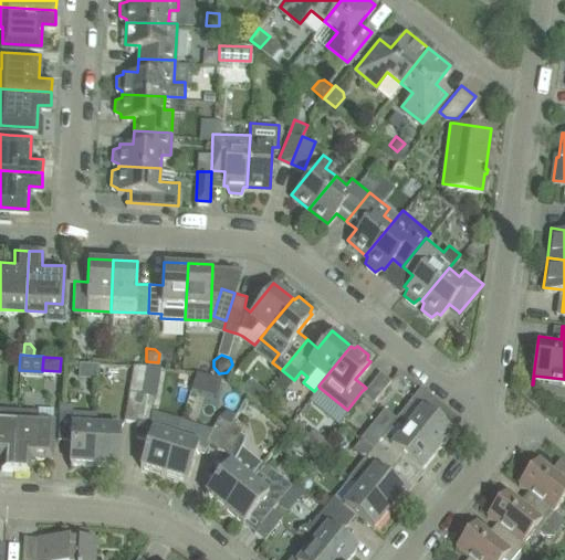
[(124,418),(137,420),(142,391),(144,380),(146,362),(133,362),(128,389),(124,418)]
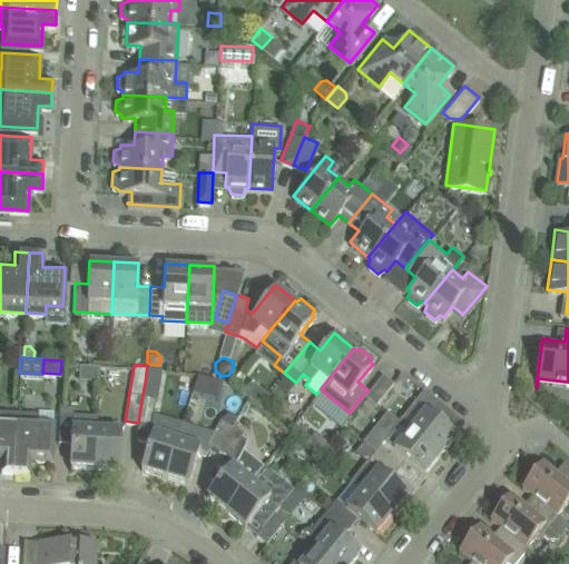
[(375,403),(379,397),(393,381),(383,372),(368,389),(369,391),(364,394),(375,403)]
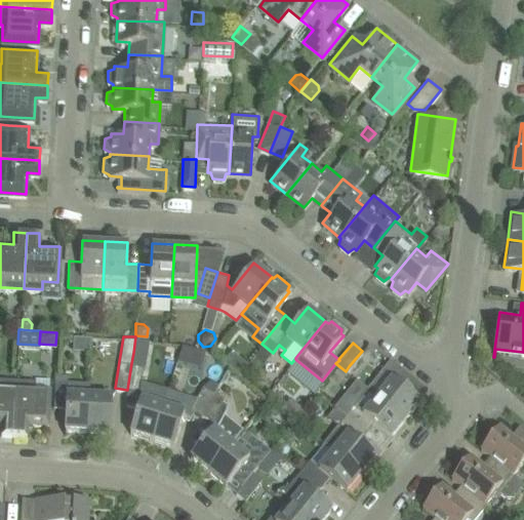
[(200,361),(203,348),(182,344),(179,357),(200,361)]
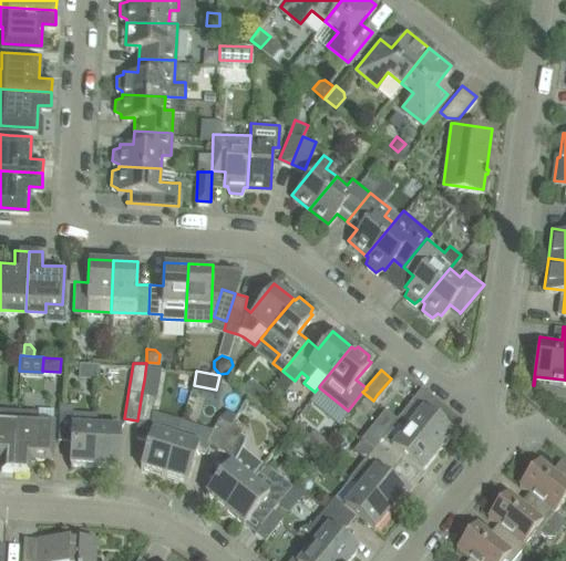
[(266,390),(249,375),(240,386),(257,401),(266,390)]
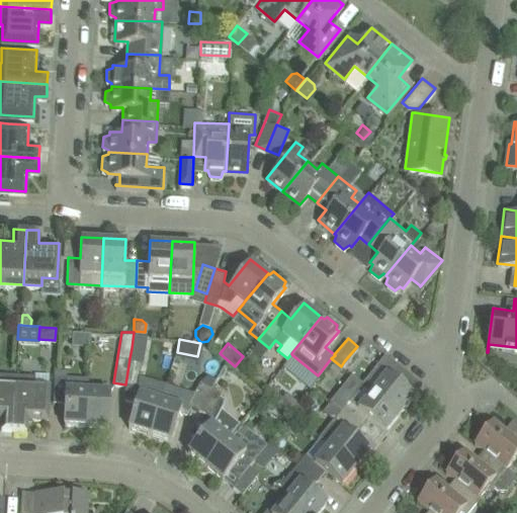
[(384,372),(371,389),(399,411),(413,394),(405,387),(414,376),(384,352),(375,364),(384,372)]
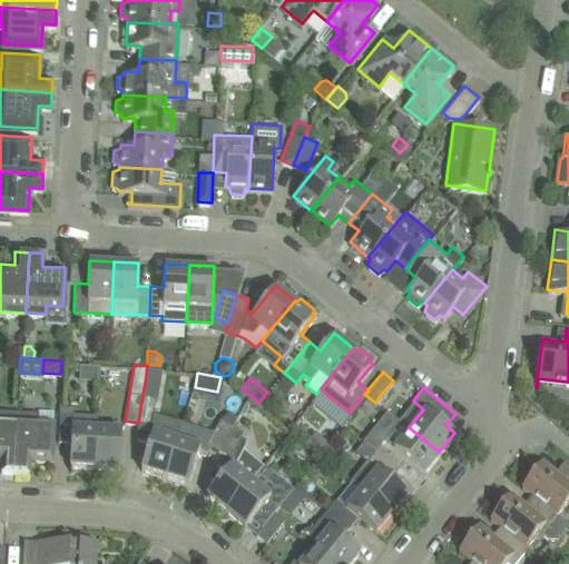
[(156,396),(143,394),(138,423),(150,424),(156,396)]
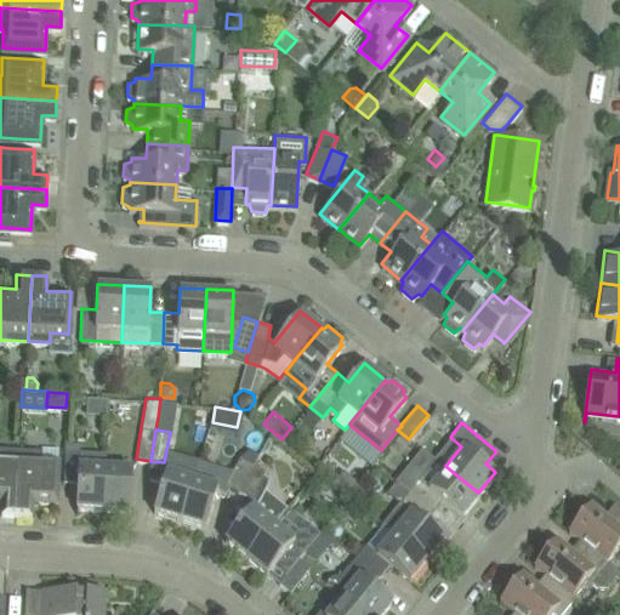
[(20,446),(16,512),(32,513),(32,499),(57,500),(58,476),(60,457),(57,457),(58,445),(41,444),(41,448),(20,446)]
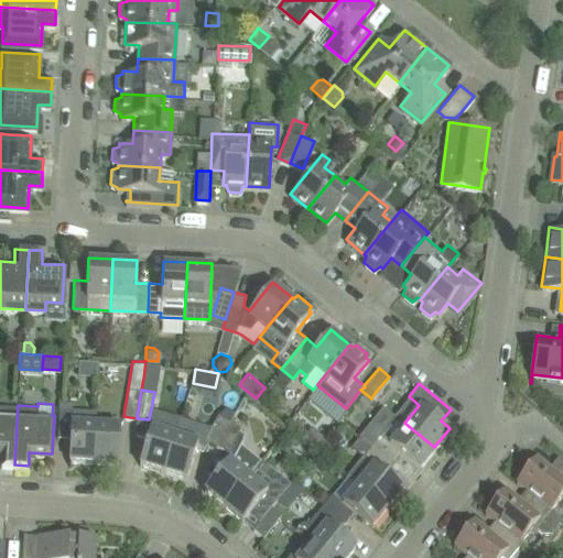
[(1,465),(14,465),(18,405),(0,404),(0,450),(2,451),(1,465)]
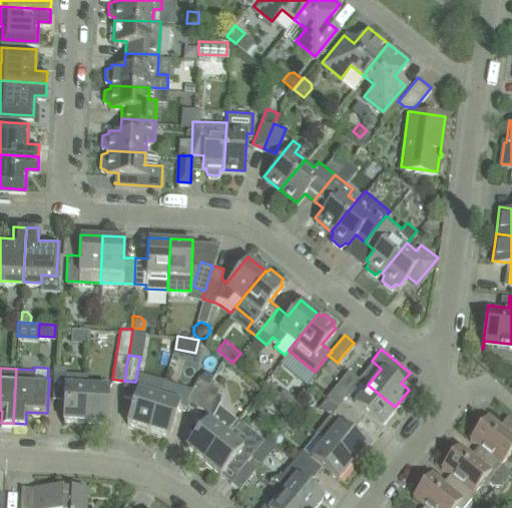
[(62,418),(85,419),(87,384),(65,383),(65,371),(53,370),(52,396),(64,397),(62,418)]
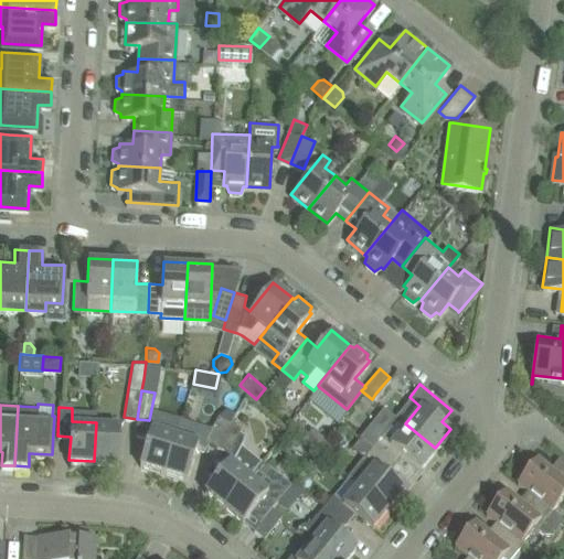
[(137,419),(134,434),(148,438),(146,441),(139,462),(163,470),(174,432),(180,417),(151,408),(149,420),(137,419)]
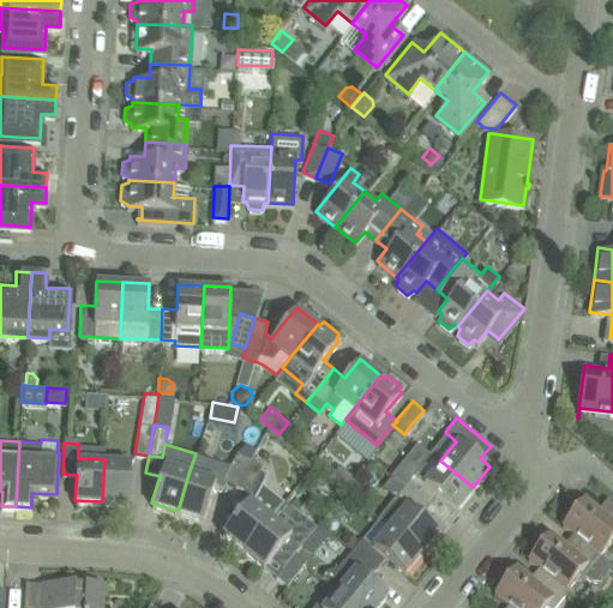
[(227,479),(235,483),(250,456),(238,449),(229,463),(222,476),(227,479)]
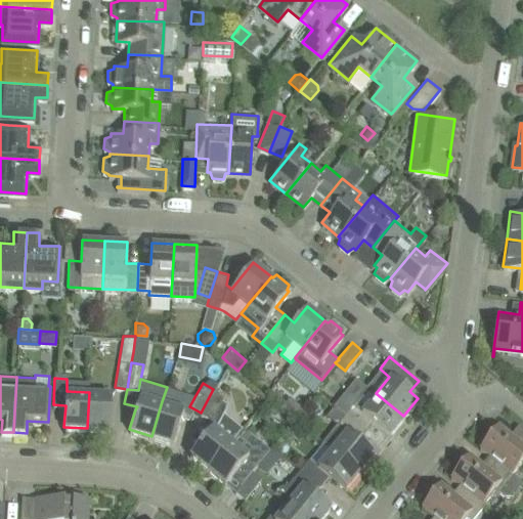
[(344,413),(365,430),(373,420),(389,434),(403,416),(376,393),(366,386),(344,413)]
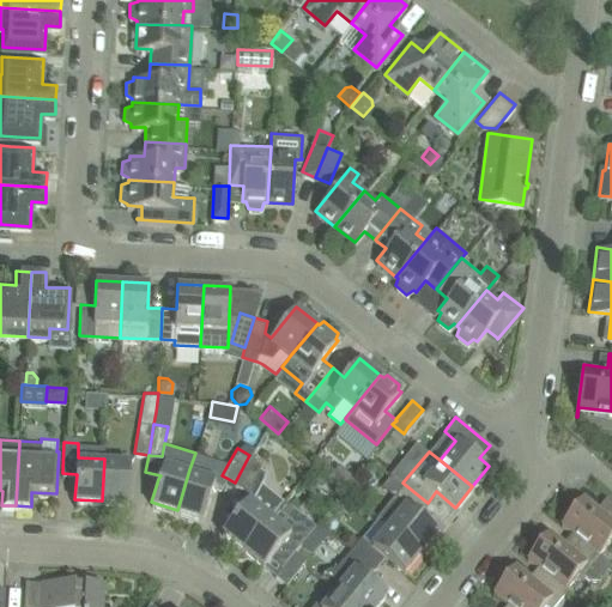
[(189,469),(177,510),(203,519),(207,501),(214,481),(222,485),(226,478),(222,475),(229,462),(195,453),(189,469)]
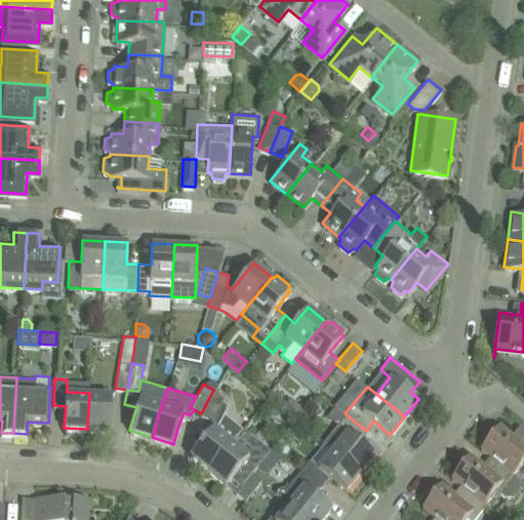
[(231,440),(242,427),(242,426),(241,427),(224,413),(227,409),(225,408),(223,412),(217,409),(223,399),(225,396),(213,390),(201,413),(212,420),(209,425),(212,427),(191,454),(208,469),(231,440)]
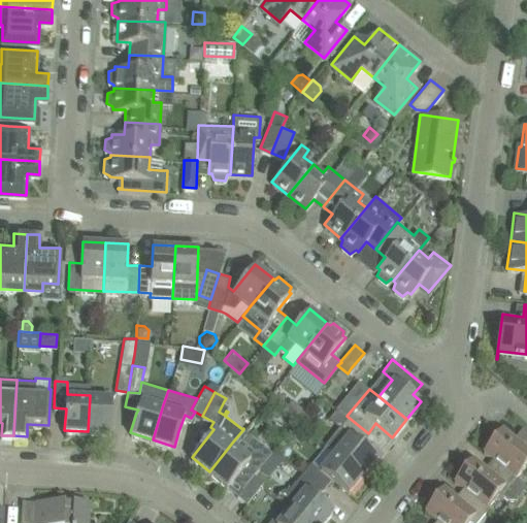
[(112,396),(90,395),(88,431),(110,432),(112,396)]
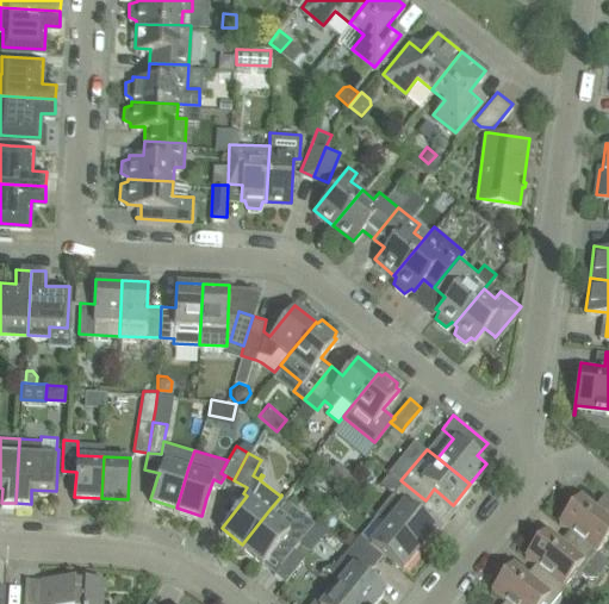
[(335,466),(328,474),(340,484),(349,472),(342,466),(335,466)]
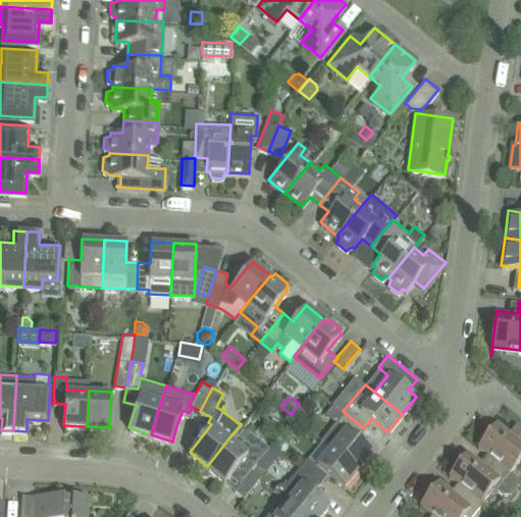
[(330,446),(359,468),(373,451),(356,437),(364,428),(343,411),(321,437),(330,446)]
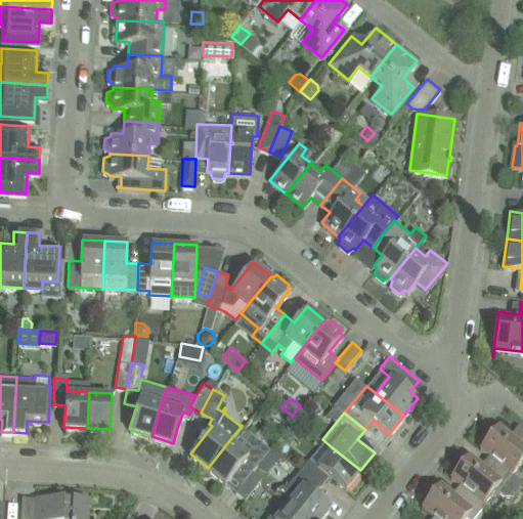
[(522,458),(522,427),(518,423),(517,424),(521,427),(514,436),(497,424),(479,446),(492,457),(492,456),(512,472),(513,471),(522,458)]
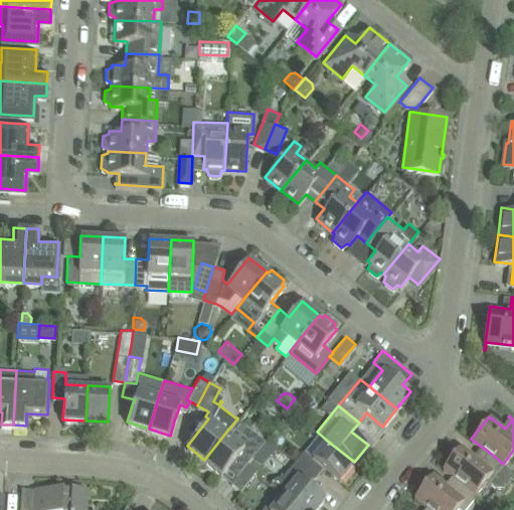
[(237,418),(204,460),(221,474),(234,458),(243,465),(247,461),(261,445),(264,441),(237,419),(238,418),(237,418)]
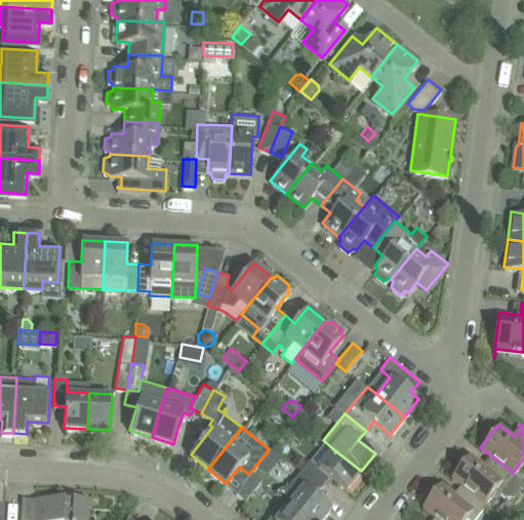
[(269,449),(266,453),(275,462),(282,453),(273,445),(269,449)]
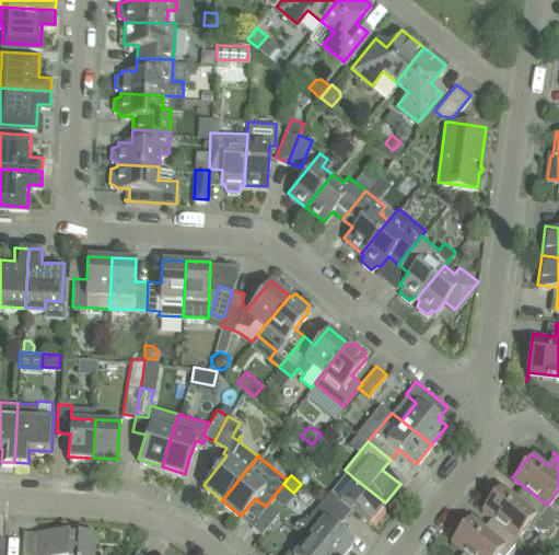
[(322,499),(344,517),(351,507),(369,521),(385,503),(354,478),(339,497),(329,488),(322,499)]
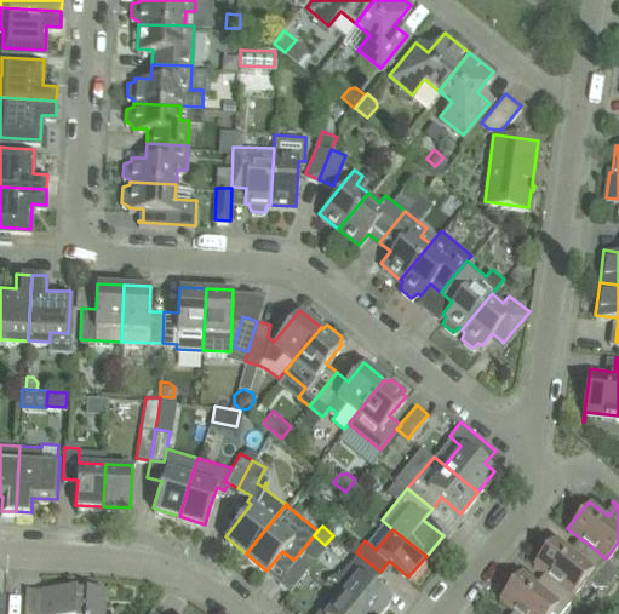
[(533,562),(548,574),(549,574),(572,592),(585,575),(596,585),(605,584),(618,568),(608,560),(607,557),(606,558),(583,539),(583,540),(573,551),(555,535),(533,562)]
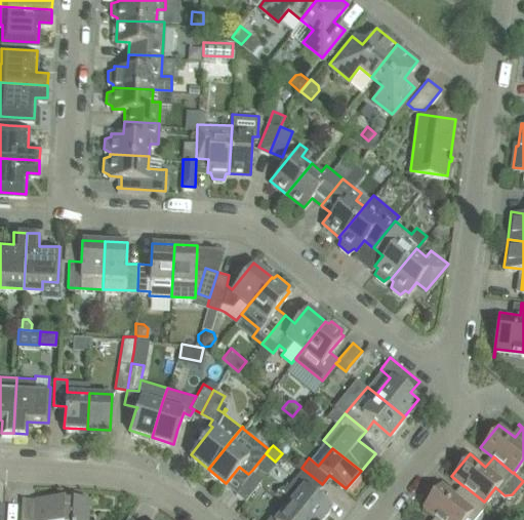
[(322,484),(301,468),(286,486),(279,486),(275,491),(288,503),(310,519),(320,519),(331,508),(314,493),(322,484)]
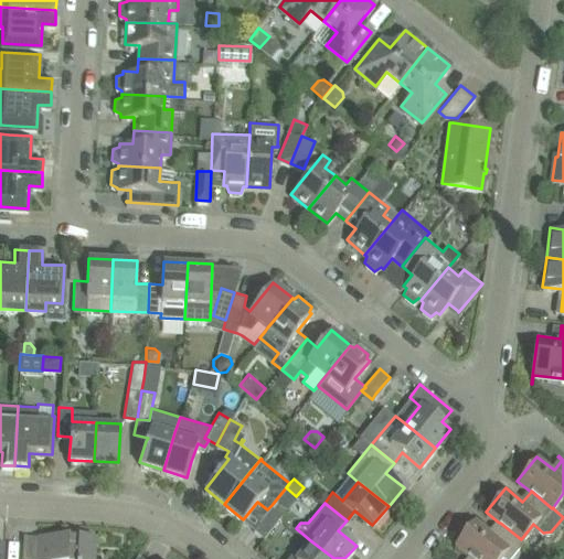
[(267,509),(253,527),(264,536),(282,514),(272,505),(267,509)]
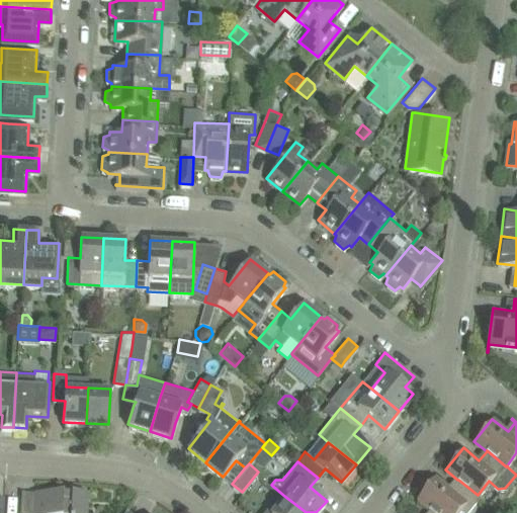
[(465,512),(474,504),(480,496),(478,495),(458,480),(457,480),(450,489),(445,486),(434,477),(417,499),(429,508),(424,512),(465,512)]
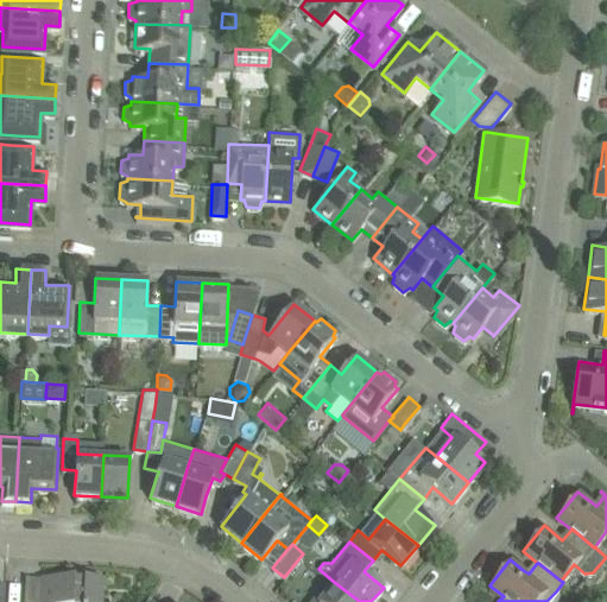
[(101,601),(102,577),(39,575),(39,576),(27,575),(27,574),(25,574),(24,597),(23,601),(101,601)]
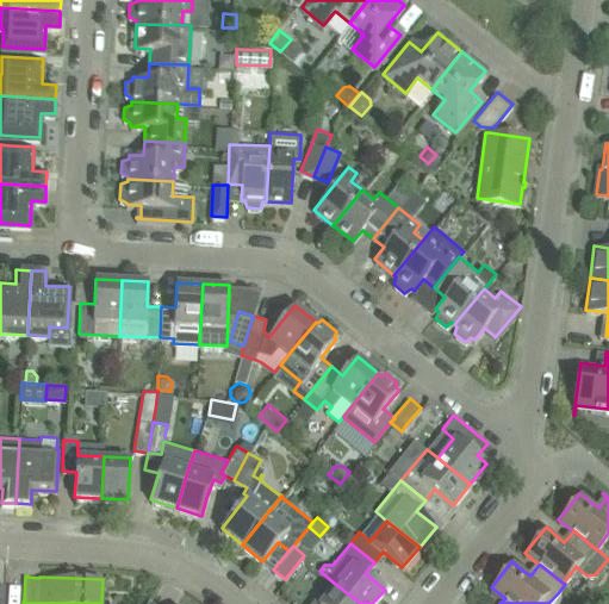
[(360,603),(335,584),(319,603),(315,599),(310,603),(360,603)]
